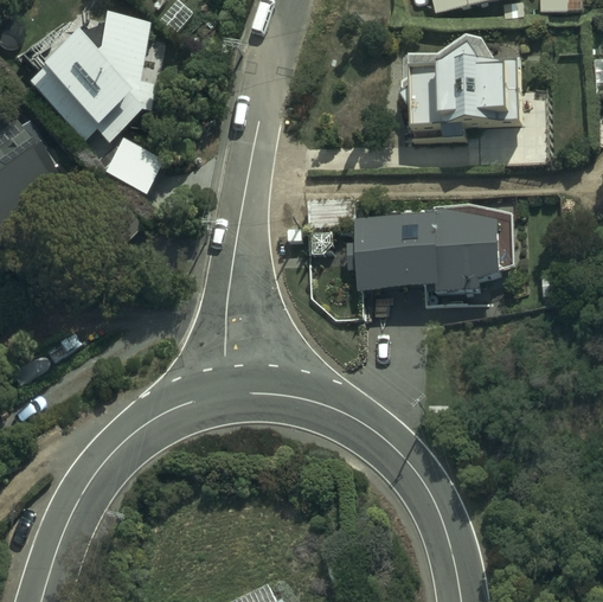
[(435,0),(437,11),(480,0),(435,0)]
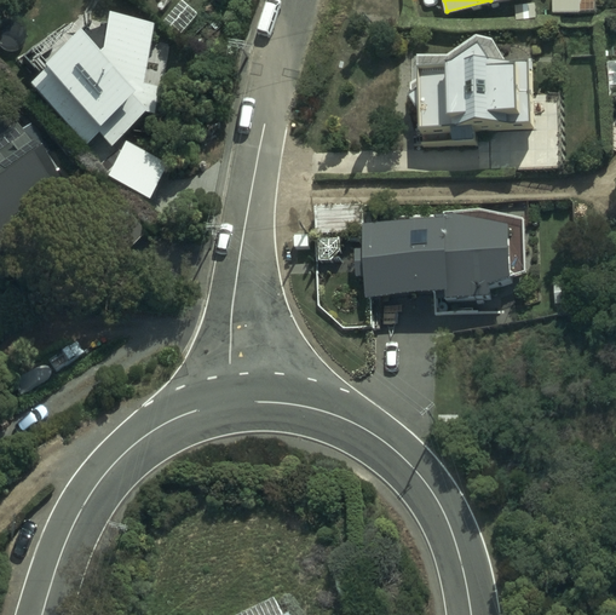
[(552,0),(552,10),(581,10),(580,0),(552,0)]
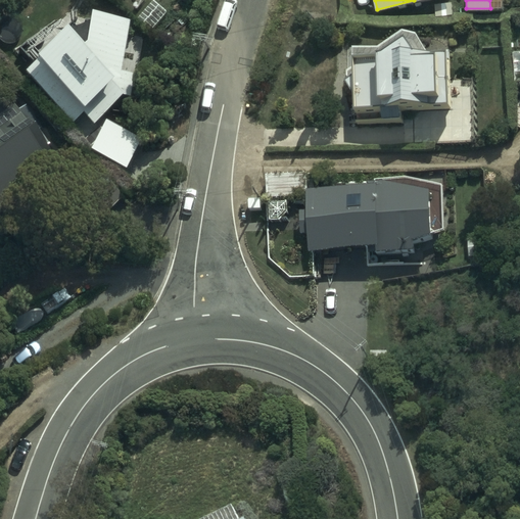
[(42,29),(16,53),(31,68),(22,77),(72,127),(79,120),(82,122),(84,120),(92,128),(124,97),(121,94),(130,95),(132,68),(124,67),(128,20),(89,18),(87,48),(80,55),(66,42),(60,48),(42,29)]
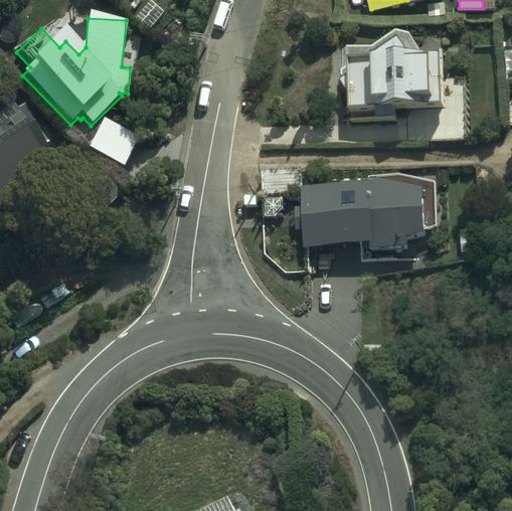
[(371,44),(341,44),(341,79),(348,91),(349,118),(394,117),(394,106),(443,103),(442,50),(422,50),(408,30),(395,27),(371,44)]
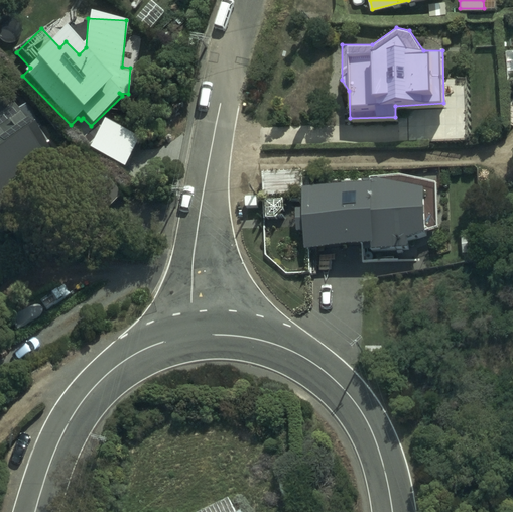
[(0,214),(58,167),(23,123),(17,127),(4,111),(0,114),(0,214)]
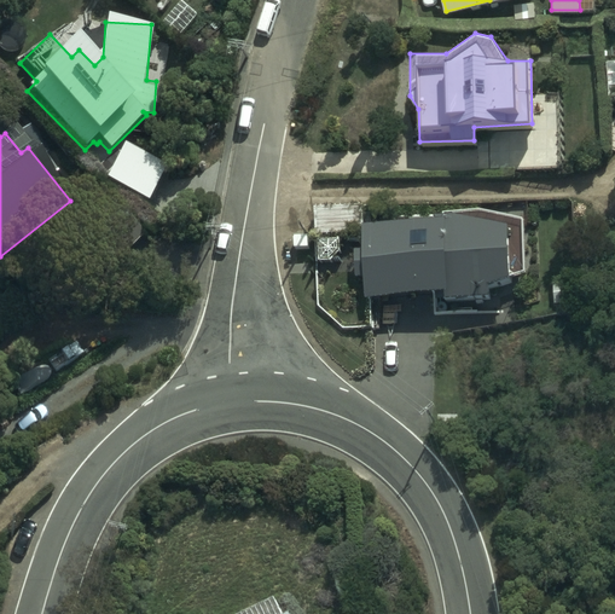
[(139,231),(97,190),(58,229),(102,271),(139,231)]
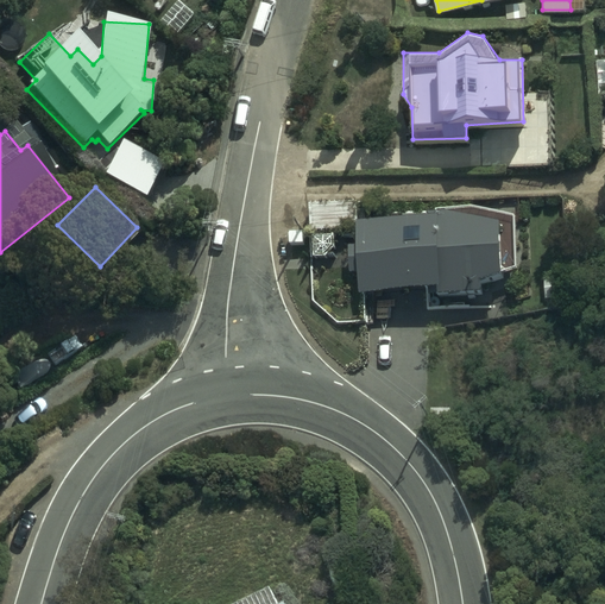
[(360,265),(361,287),(433,283),(433,290),(481,287),(480,276),(517,265),(517,214),(471,203),(438,206),(438,215),(359,218),(360,244),(350,244),(351,265),(360,265)]
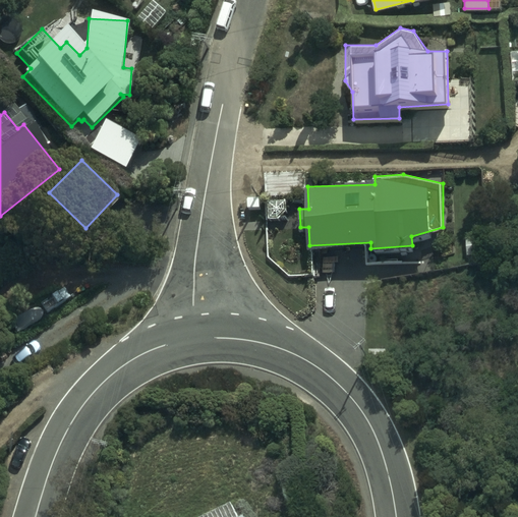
[(246,516),(244,511),(239,514),(231,499),(194,516),(246,516)]
